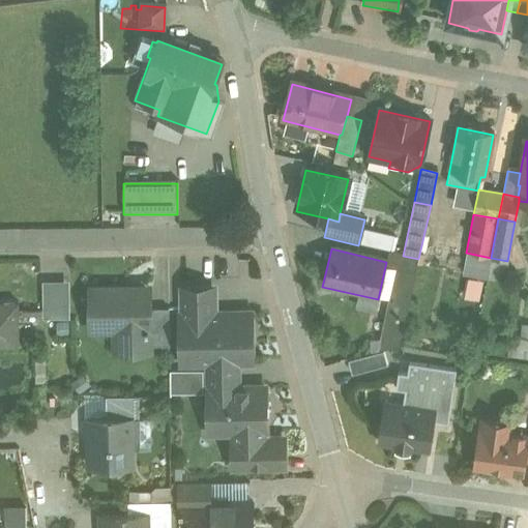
[(403,256),(392,254),(389,269),(399,271),(415,275),(418,259),(403,256)]
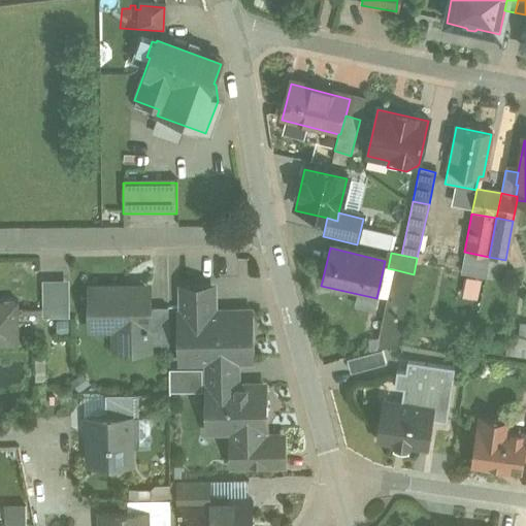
[(397,270),(379,352),(398,347),(414,274),(397,270)]
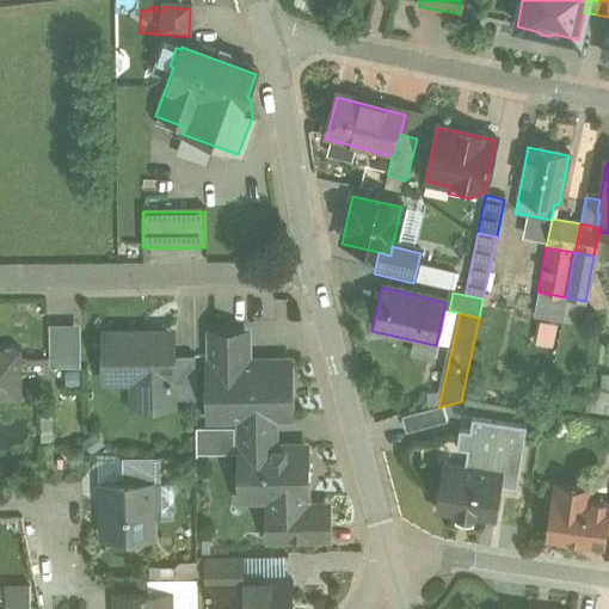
[(172,340),(146,340),(146,337),(105,337),(105,383),(143,383),(143,407),(173,407),(173,401),(172,363),(172,340)]
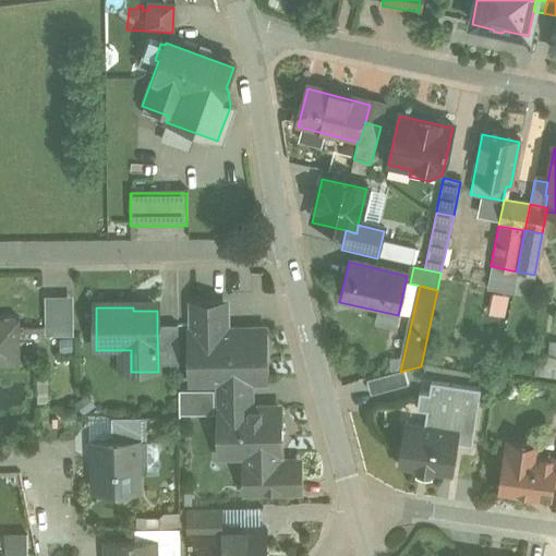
[(262,333),(224,334),(224,307),(193,309),(193,335),(191,335),(192,385),(220,384),(221,412),(248,412),(246,384),(263,383),(262,333)]
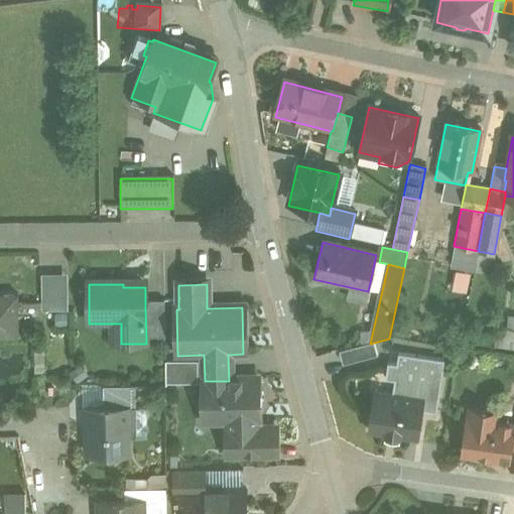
[(16,295),(0,295),(0,339),(17,339),(16,295)]
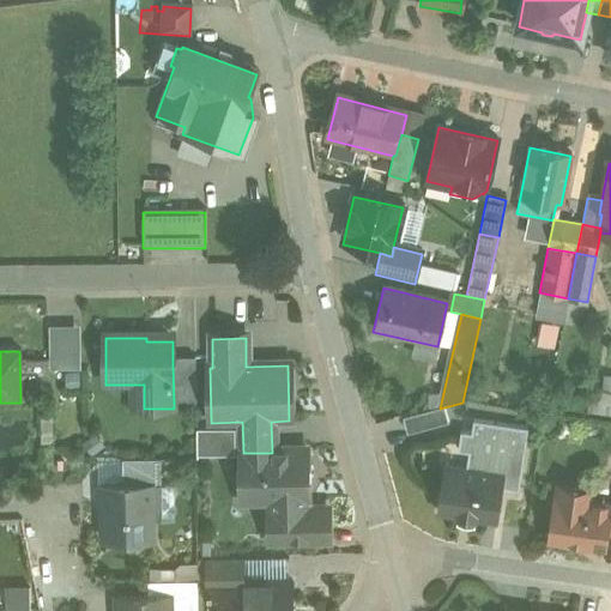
[(194,364),(173,364),(174,403),(195,403),(194,364)]
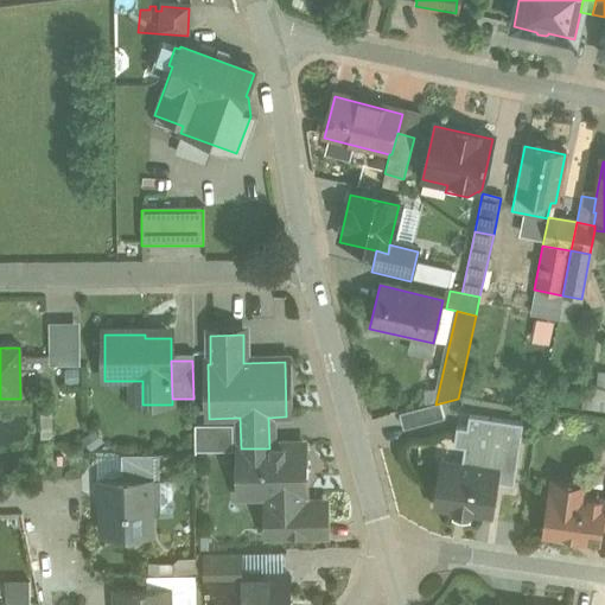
[(604,390),(594,389),(591,409),(604,412),(604,390)]
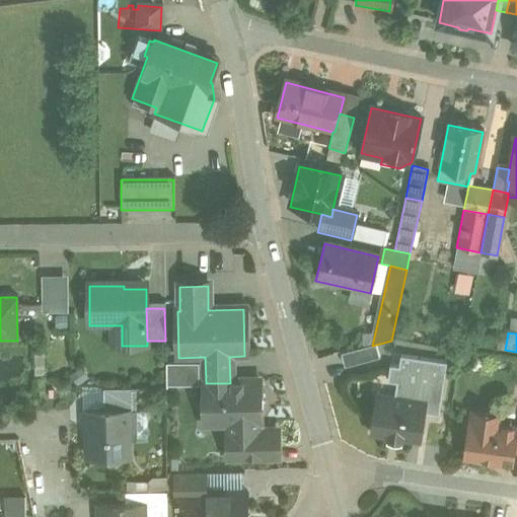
[(375,346),(363,349),(367,362),(378,359),(375,346)]
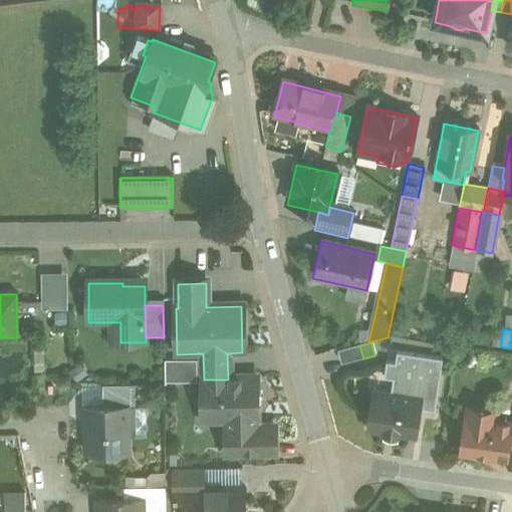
[(359,345),(337,351),(340,364),(363,358),(359,345)]
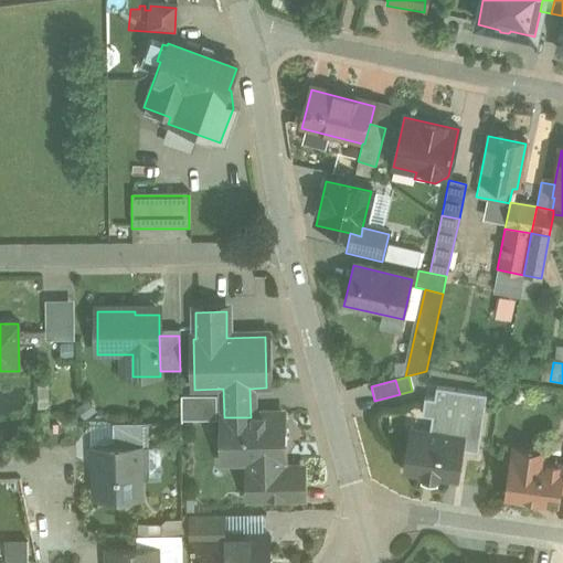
[(486,395),(436,388),(434,400),(424,399),(422,416),(432,417),(429,432),(464,437),(461,450),(477,453),(486,395)]
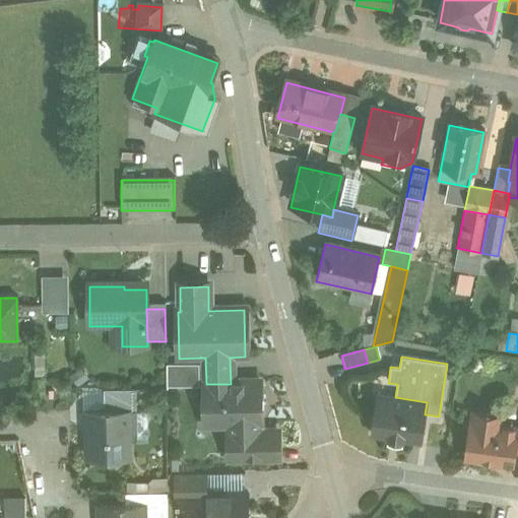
[(198,366),(166,366),(166,388),(198,388),(198,366)]
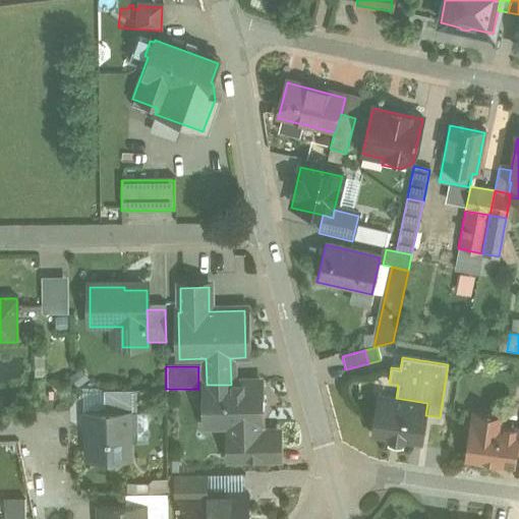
[(207,385),(206,385),(206,406),(212,406),(212,427),(214,427),(217,429),(229,429),(229,461),(277,461),(277,435),(260,435),(258,413),(263,410),(263,400),(258,397),(258,384),(231,385),(207,385)]
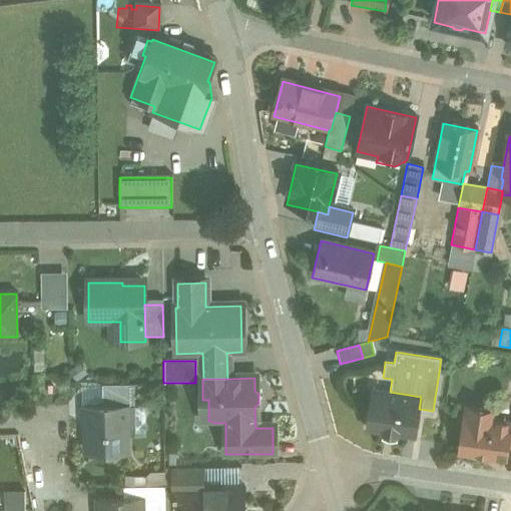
[(487,389),(456,384),(453,405),(466,407),(484,409),(485,405),(487,389)]
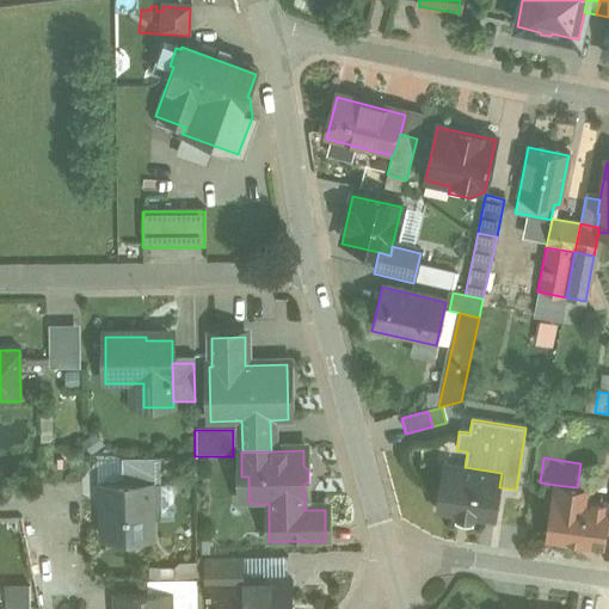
[(160,460),(122,460),(122,487),(151,487),(151,488),(160,488),(160,460)]
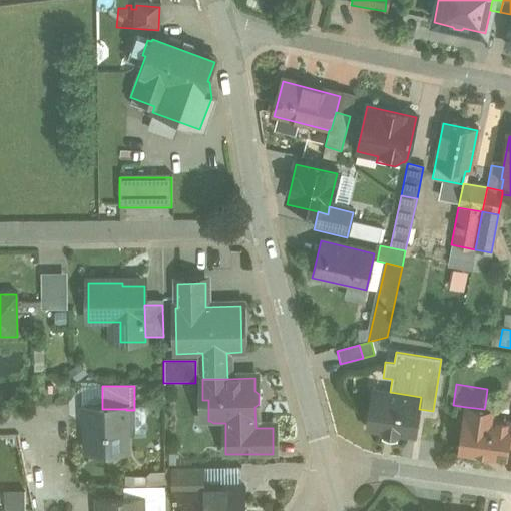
[(390,392),(372,389),(366,431),(385,434),(386,432),(412,436),(412,438),(414,438),(419,409),(421,397),(390,392)]
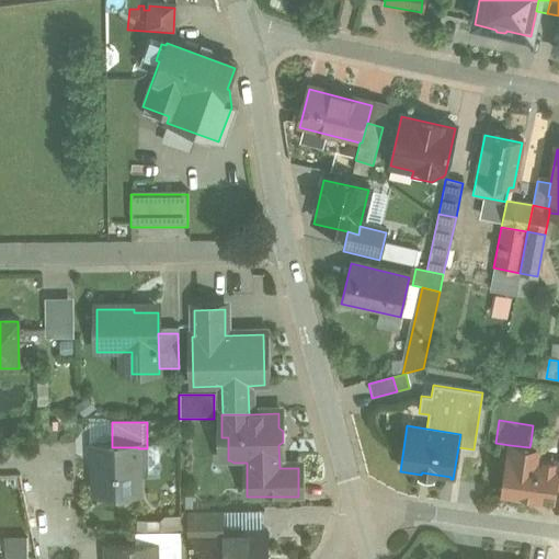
[(529,447),(510,445),(502,497),(551,503),(558,454),(558,446),(531,443),(529,447)]
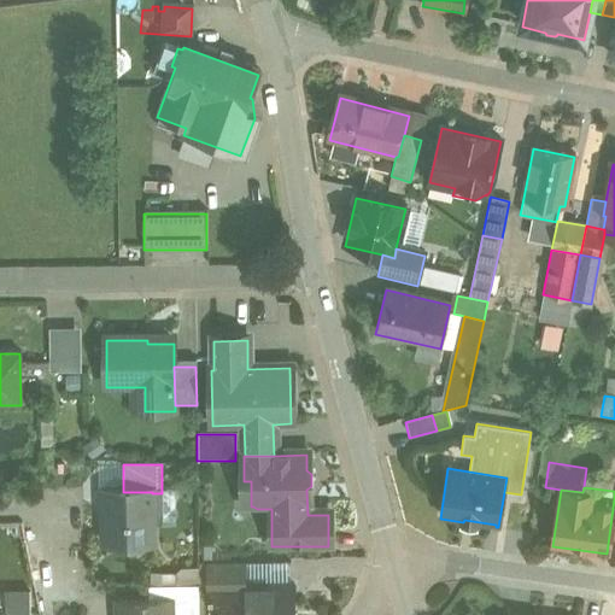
[(123,492),(104,492),(105,521),(103,521),(104,546),(152,546),(152,493),(152,492),(123,492)]
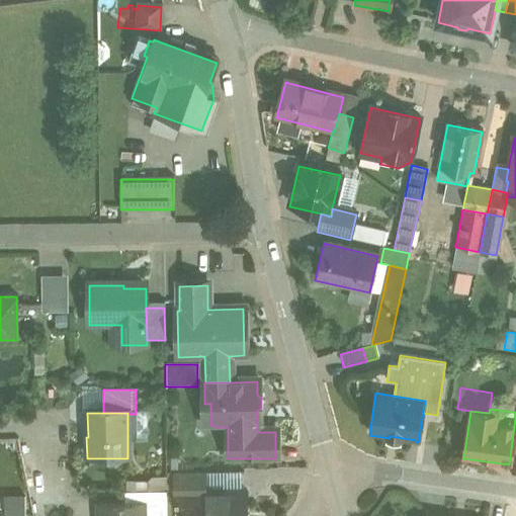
[(203,474),(174,474),(175,502),(187,502),(187,495),(204,494),(203,474)]
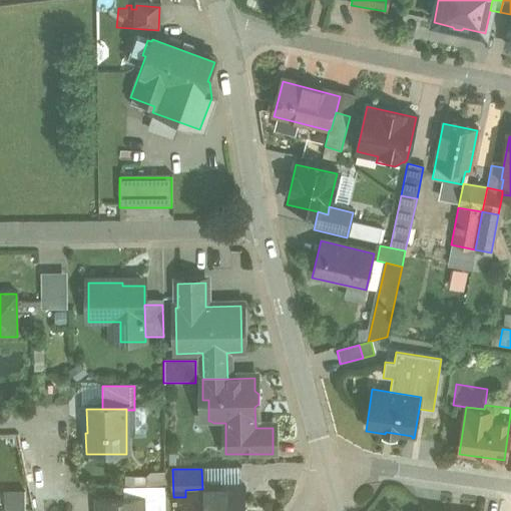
[(164,510),(164,487),(122,488),(122,501),(141,501),(141,510),(164,510)]
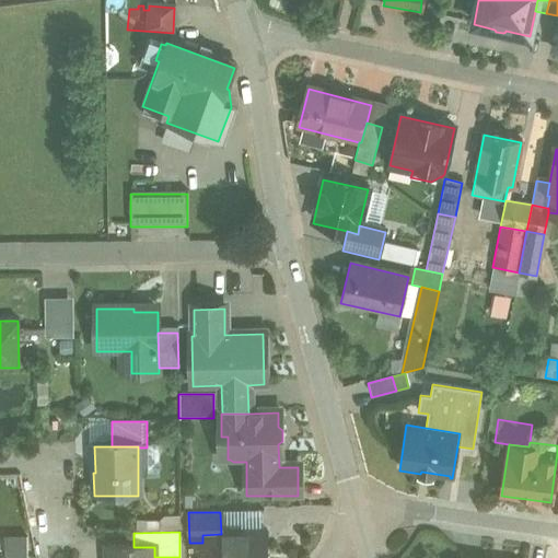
[(221,534),(202,535),(202,543),(202,557),(266,557),(266,546),(264,546),(264,535),(267,535),(267,533),(221,534)]
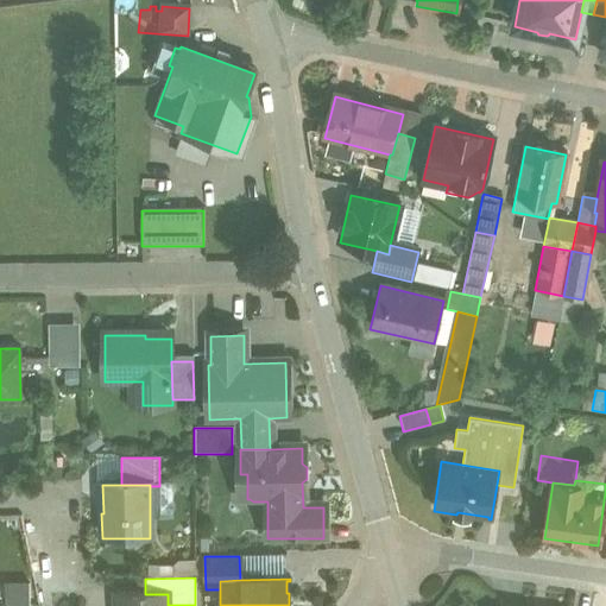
[(145,594),(115,594),(115,605),(168,605),(168,594),(145,594)]
